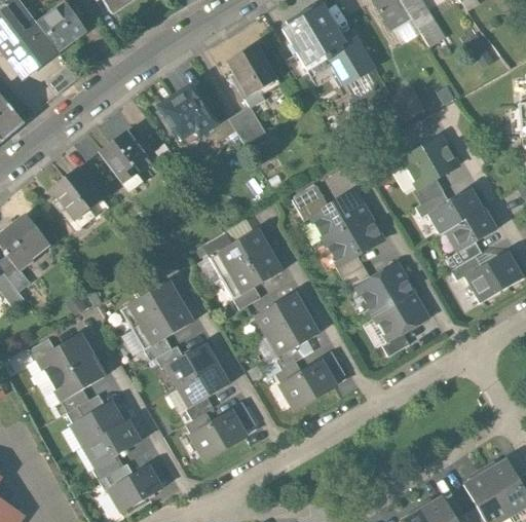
[(0,46),(22,76),(58,49),(36,22),(20,0),(14,0),(10,3),(3,2),(0,3),(0,46)]
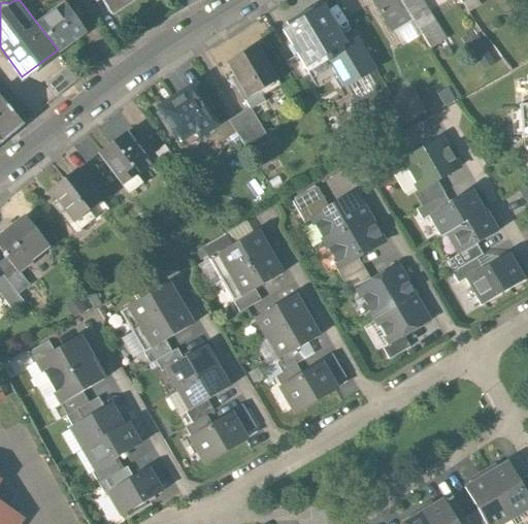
[(102,0),(112,15),(136,0),(102,0)]
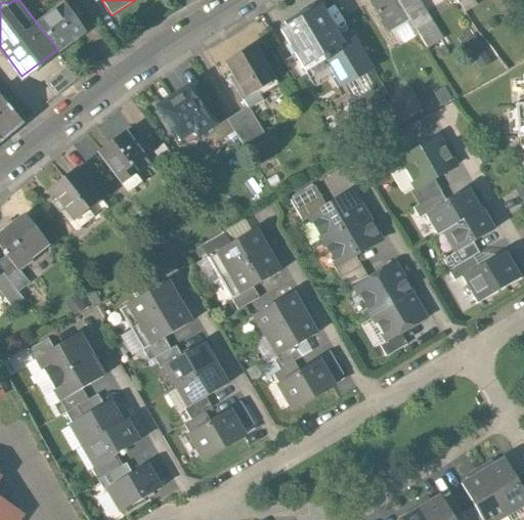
[(372,0),(391,31),(410,18),(399,0),(372,0)]
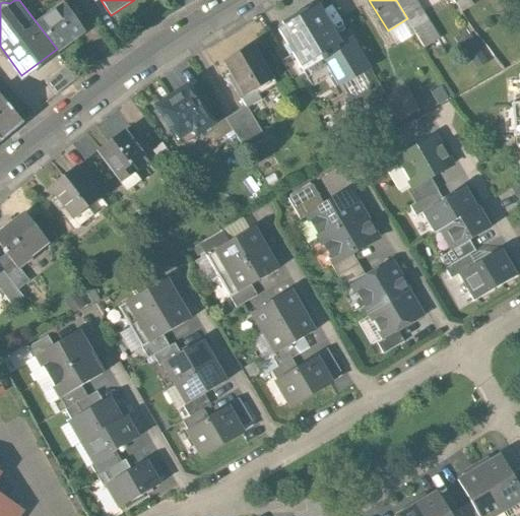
[(396,0),(407,18),(415,30),(425,46),(441,37),(418,0),(396,0)]
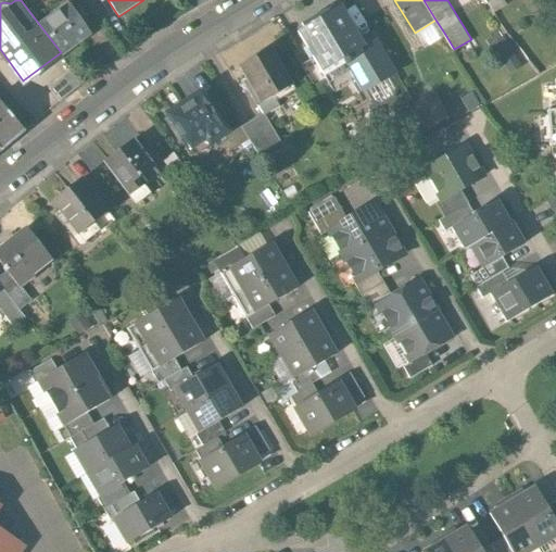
[(485,0),(491,9),(507,0),(485,0)]
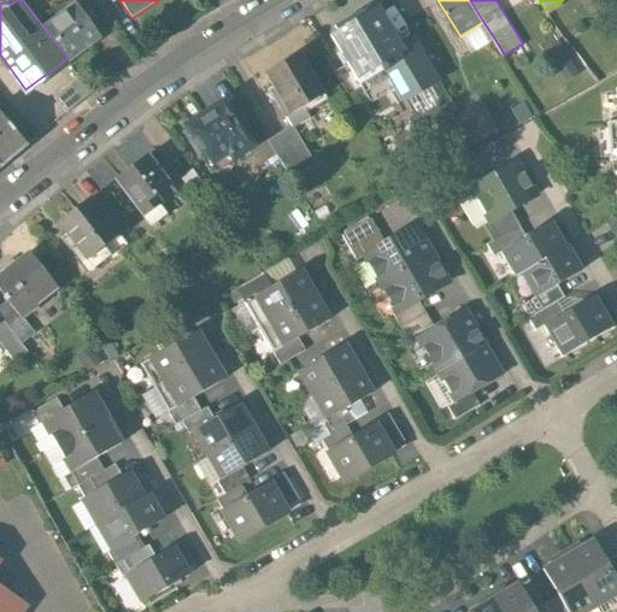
[(82,12),(74,1),(42,25),(68,58),(99,35),(87,18),(93,13),(88,7),(82,12)]
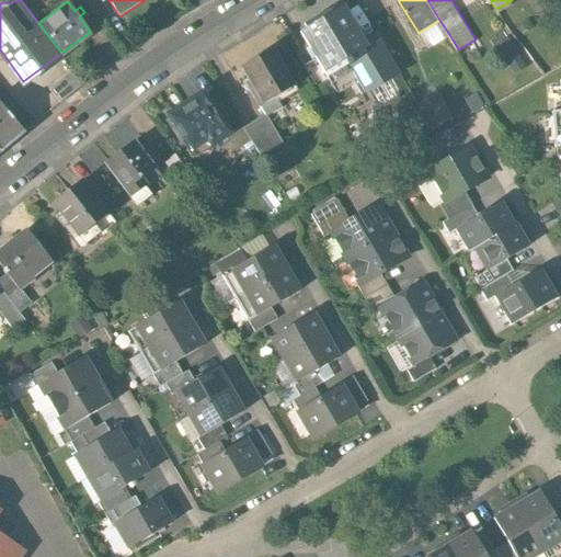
[(368,44),(344,2),(298,29),(308,45),(316,58),(324,75),(348,60),(367,93),(400,74),(379,37),(368,44)]
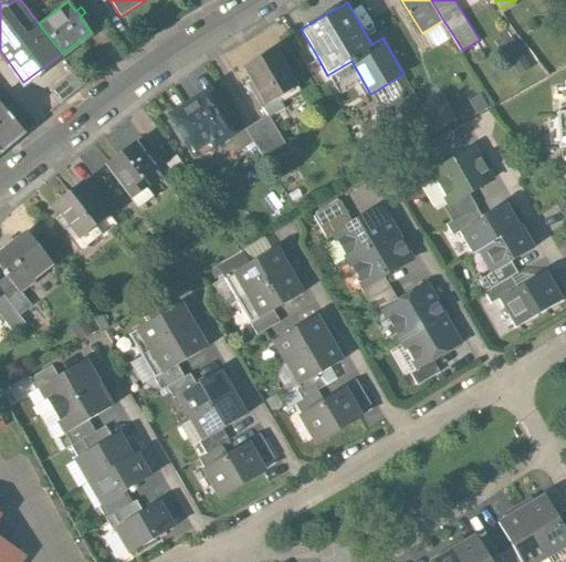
[(443,20),(422,33),(430,48),(452,33),(443,20)]
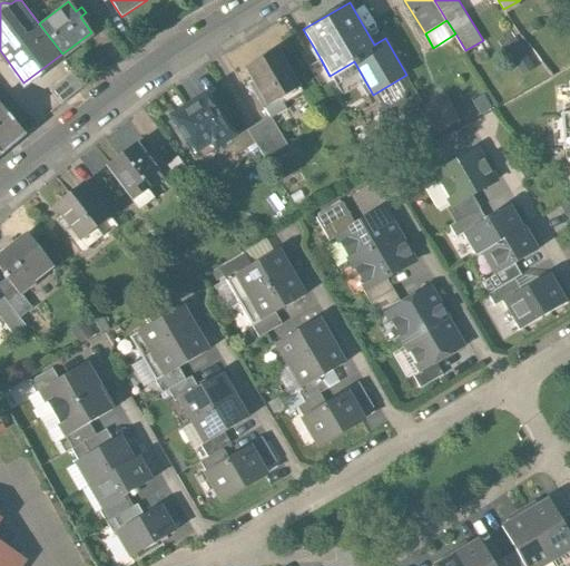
[(540,59),(524,35),(504,48),(520,72),(540,59)]
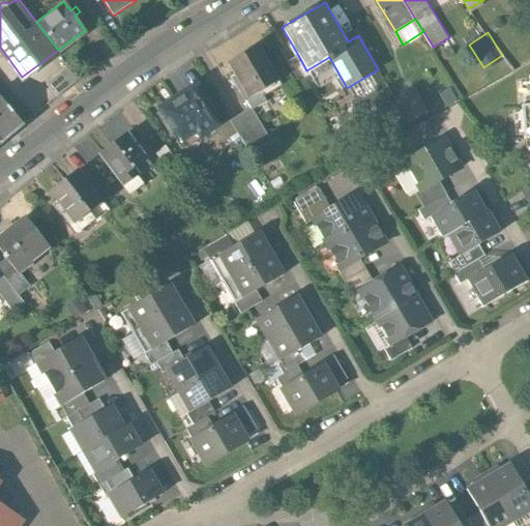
[(298,55),(291,42),(281,49),(288,60),(298,55)]
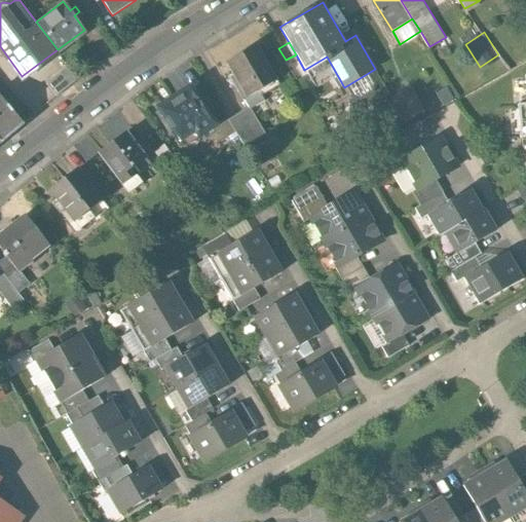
[(258,43),(226,63),(233,75),(247,99),(260,90),(279,80),(258,43)]
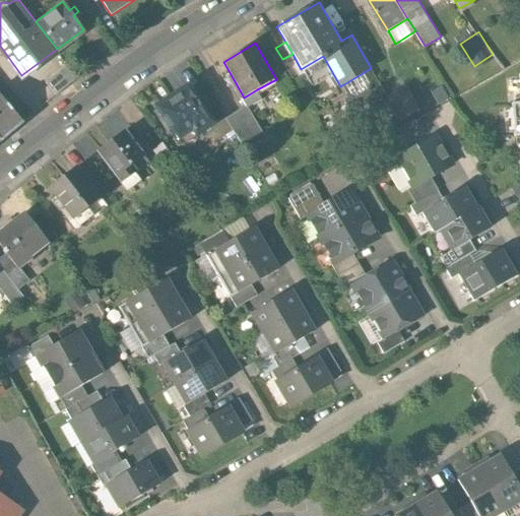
[(65,62),(47,77),(57,89),(75,74),(65,62)]
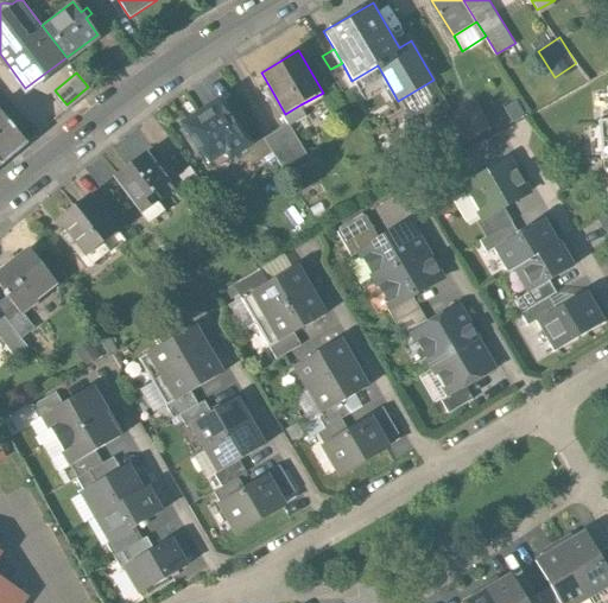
[(607,83),(606,84),(607,108),(607,116),(597,118),(601,157),(607,156),(607,83)]
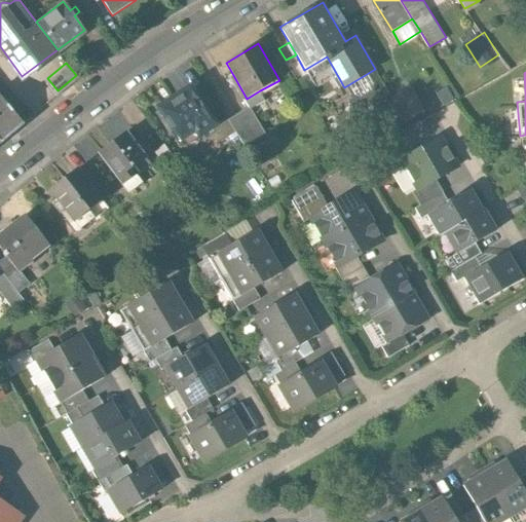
[(247,99),(233,75),(230,77),(248,108),(250,106),(264,98),(260,90),(247,99)]
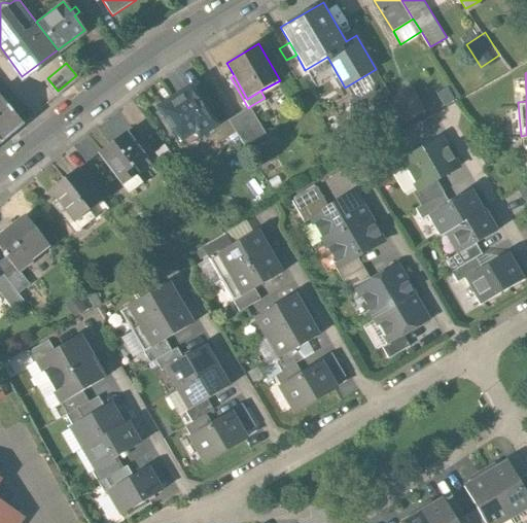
[(191,82),(155,107),(179,142),(194,133),(199,140),(221,126),(191,82)]
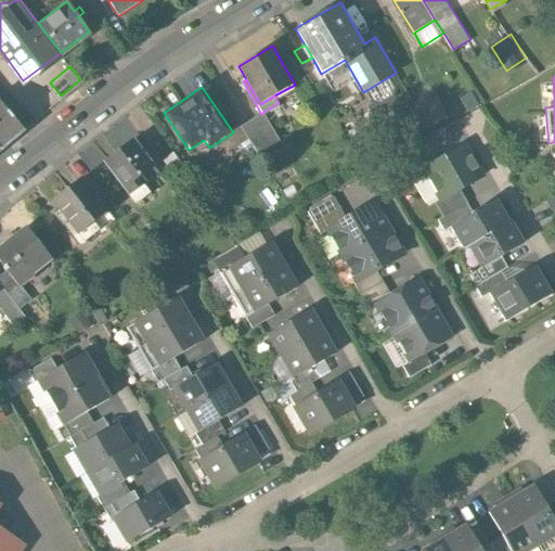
[(448,115),(434,89),(412,101),(427,127),(448,115)]
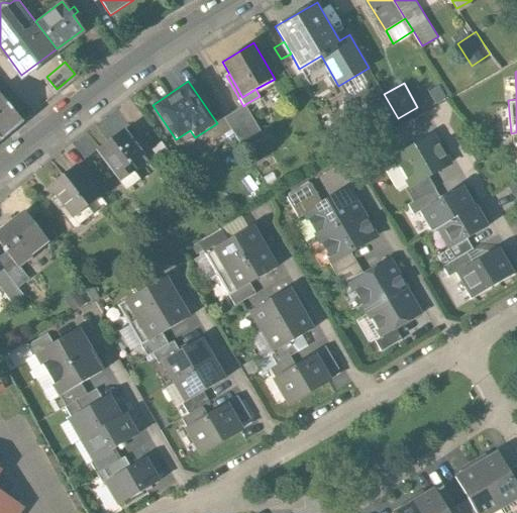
[(445,96),(438,84),(428,90),(435,102),(445,96)]
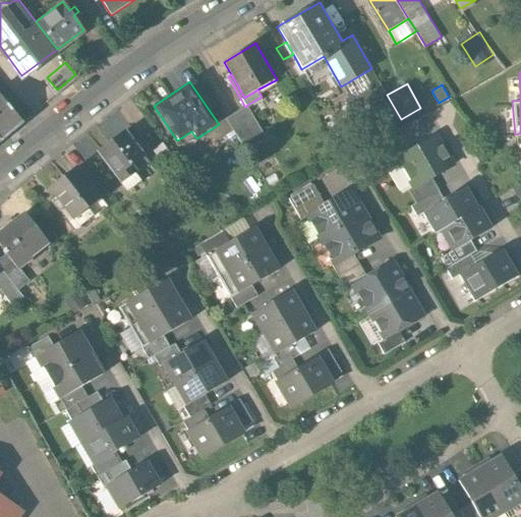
[(0,141),(0,142),(24,121),(0,93),(0,141)]
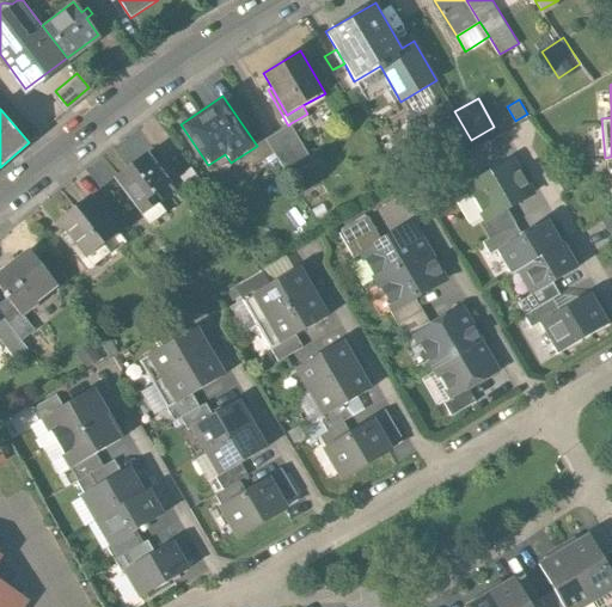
[(288,126),(267,138),(286,170),(311,155),(291,123),(288,126)]
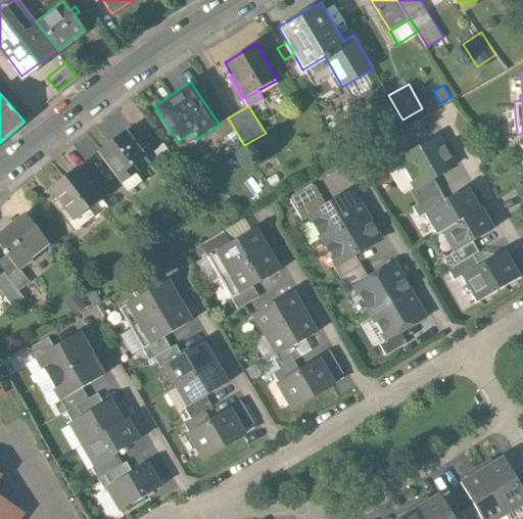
[(127,131),(97,153),(121,185),(150,162),(127,131)]
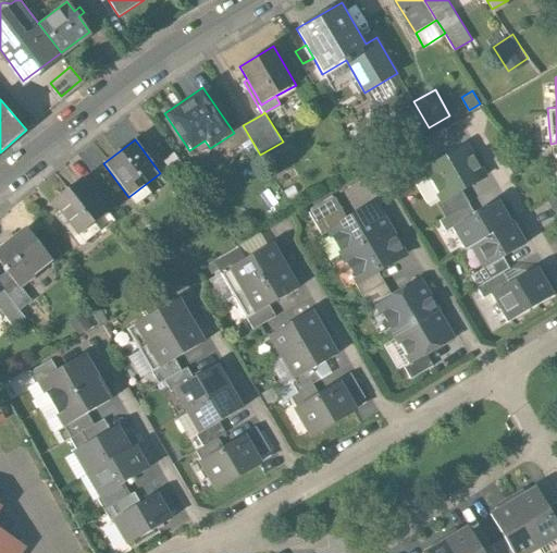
[(489,175),(470,142),(422,167),(442,201),(462,189),(489,175)]
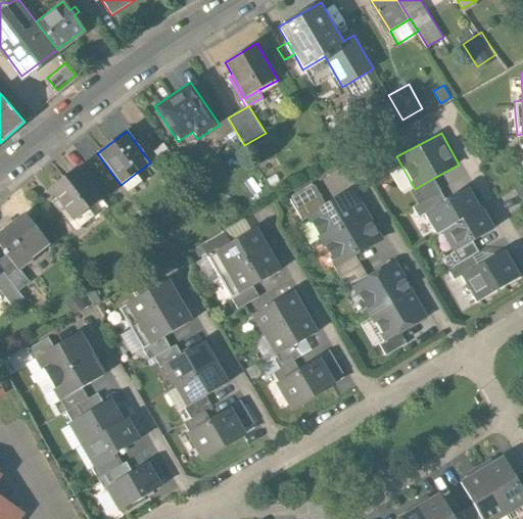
[(163,142),(153,149),(167,168),(177,160),(163,142)]
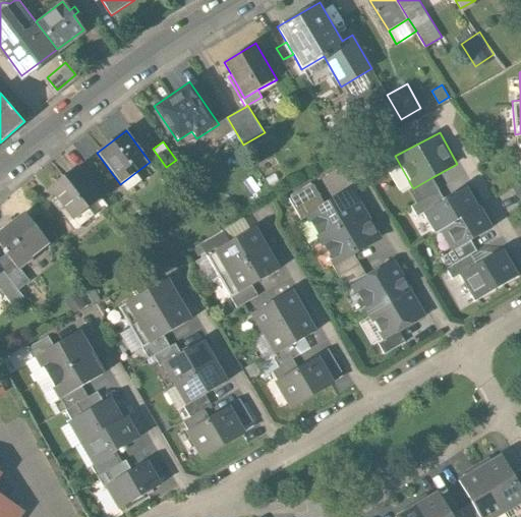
[(493,154),(487,142),(475,150),(480,160),(493,154)]
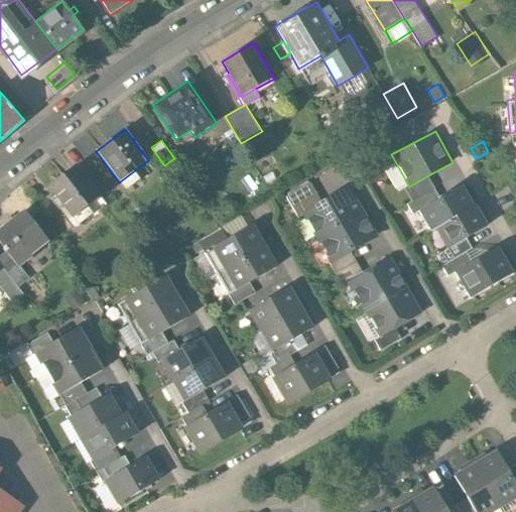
[(101,197),(76,163),(47,185),(61,205),(58,208),(74,228),(92,213),(87,207),(101,197)]
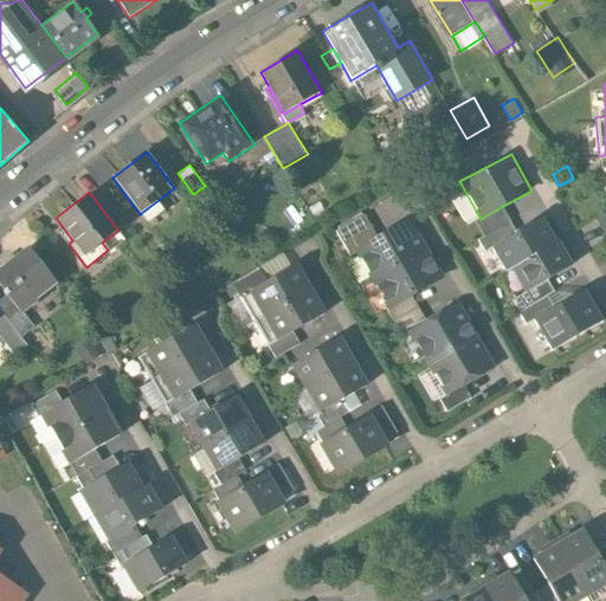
[(503,206),(481,219),(477,221),(484,234),(510,219),(503,206)]
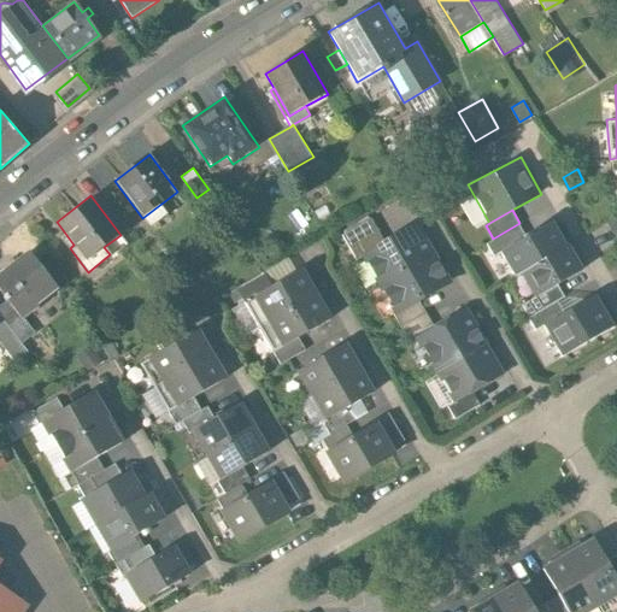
[(362,254),(387,240),(372,213),(341,231),(356,258),(362,254)]
